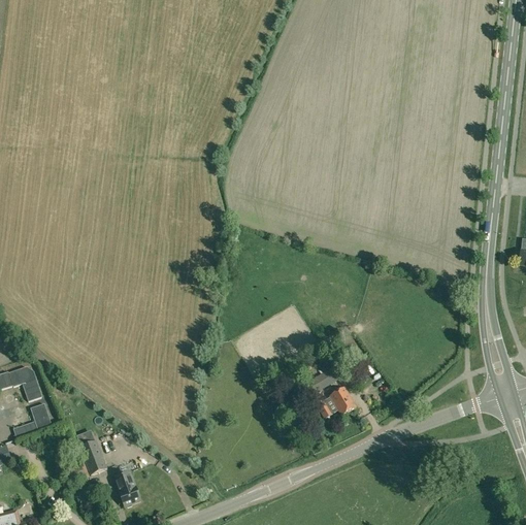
[(330,358),(323,363),(324,365),(323,366),(325,368),(302,382),(309,394),(341,375),(330,358)]
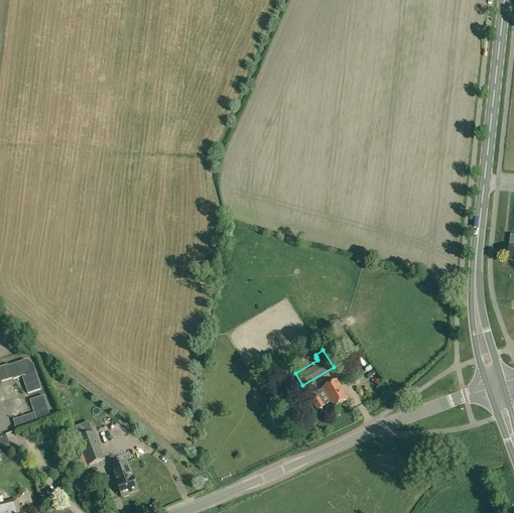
[(39,386),(31,362),(24,358),(7,363),(6,362),(0,363),(0,453),(10,450),(5,433),(0,434),(0,379),(11,376),(20,374),(26,391),(39,386)]
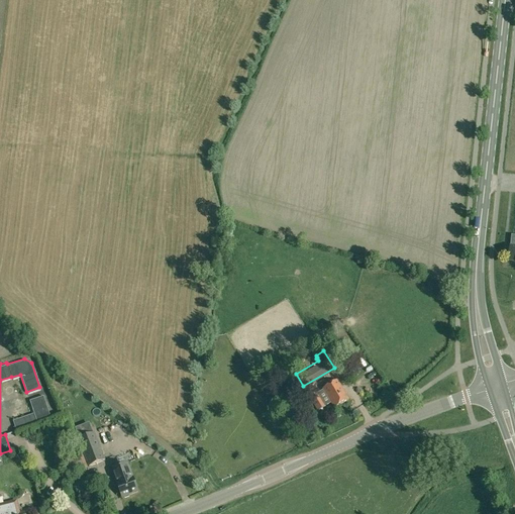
[(297,365),(294,358),(280,368),(283,373),(297,365)]
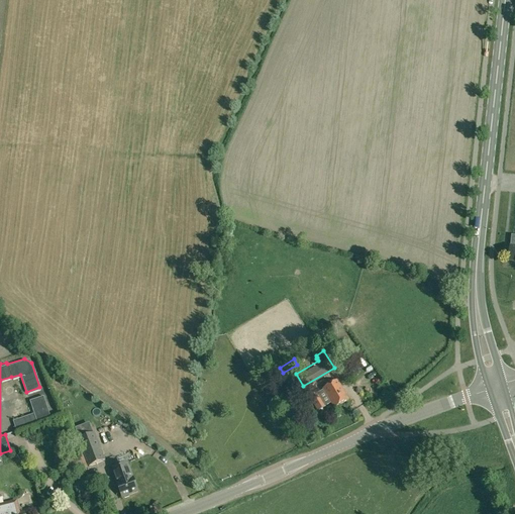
[(316,390),(316,391),(324,403),(329,400),(332,406),(346,397),(335,378),(321,387),(316,390)]
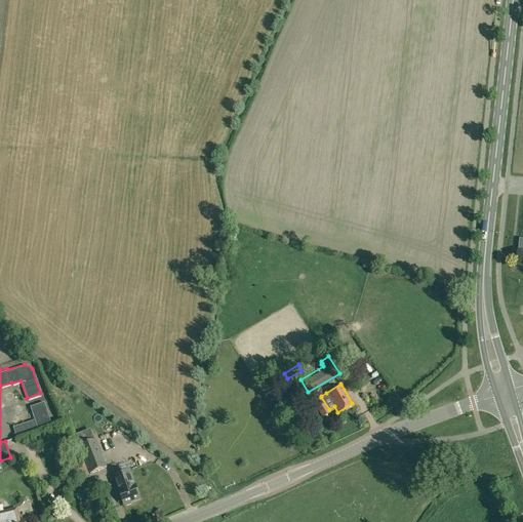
[(321,415),(329,410),(329,409),(321,397),(313,402),(320,413),(321,415)]
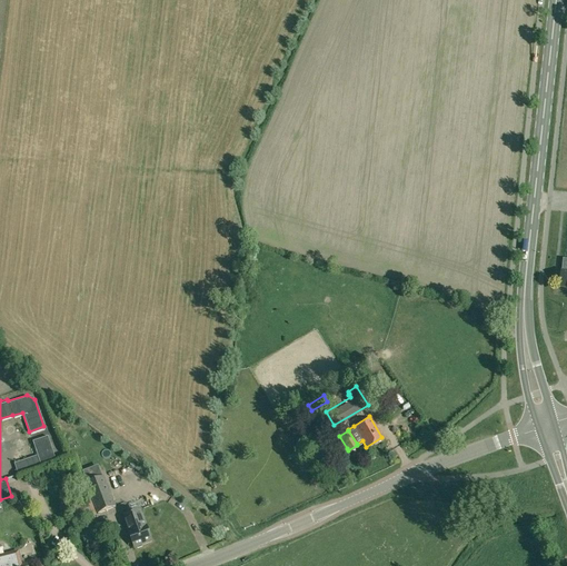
[(55,459),(46,434),(31,439),(36,453),(12,460),(17,473),(55,459)]
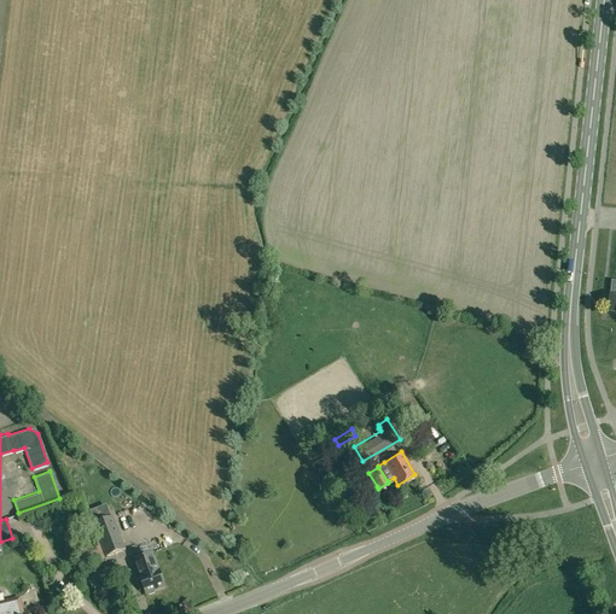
[(104,554),(123,547),(111,515),(92,522),(104,554)]
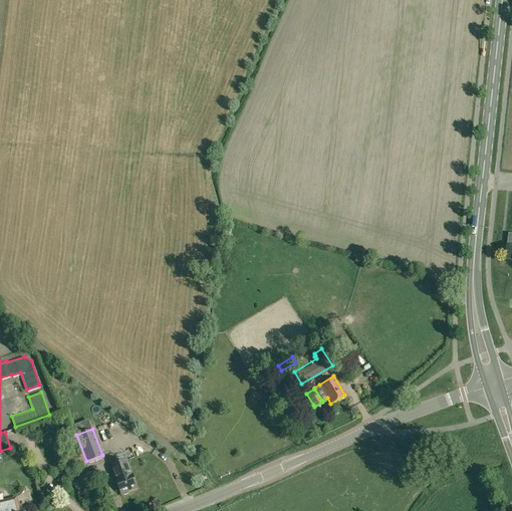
[(80,460),(76,450),(62,456),(66,466),(80,460)]
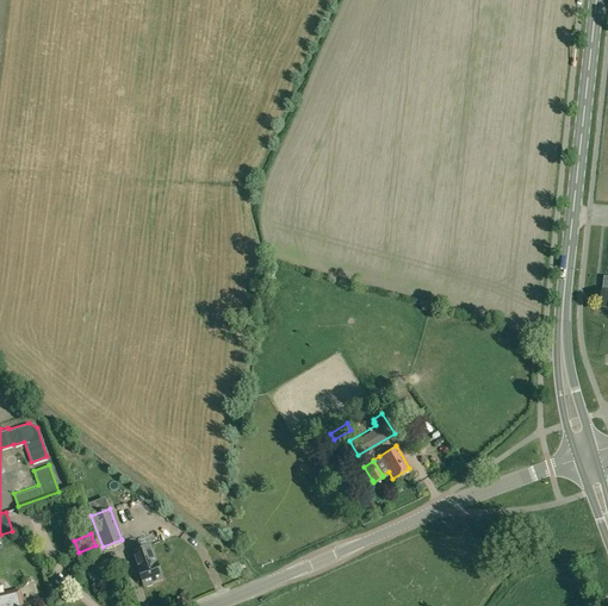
[(152,554),(153,554),(149,543),(129,550),(132,561),(134,560),(142,583),(161,576),(155,560),(154,560),(152,554)]
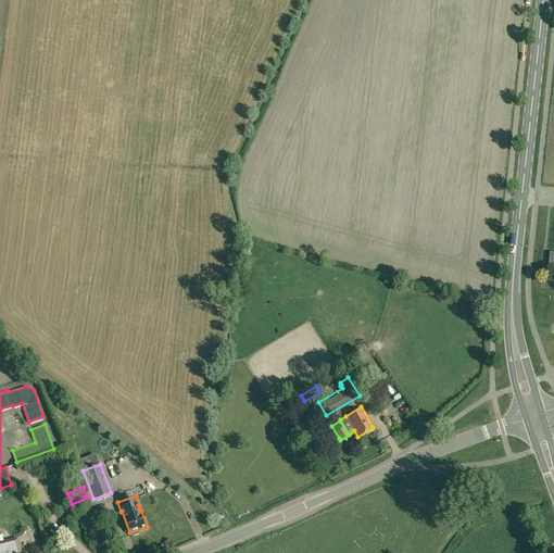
[(25,552),(25,549),(19,550),(15,537),(0,541),(0,552),(25,552)]
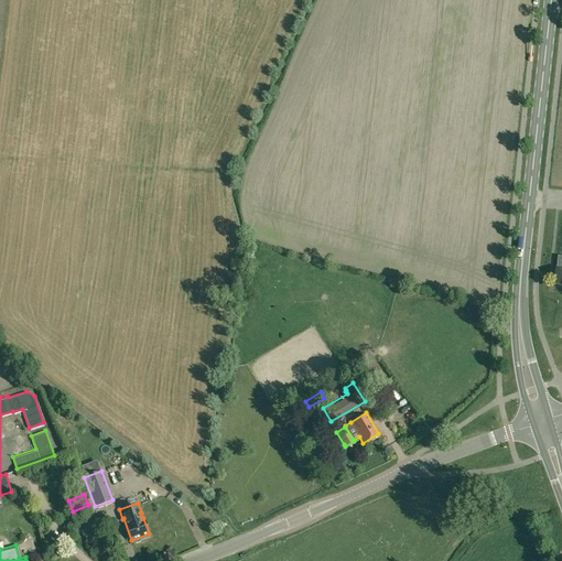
All buildings are outlined.
